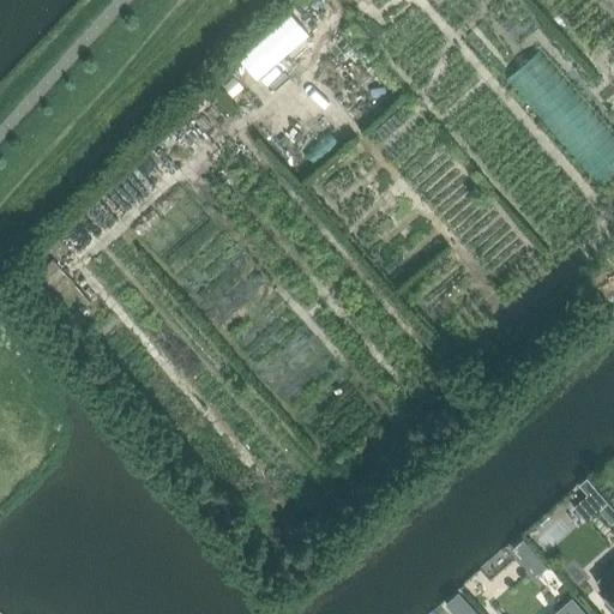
[(232,96),(241,86),(233,77),(223,85),(232,96)]
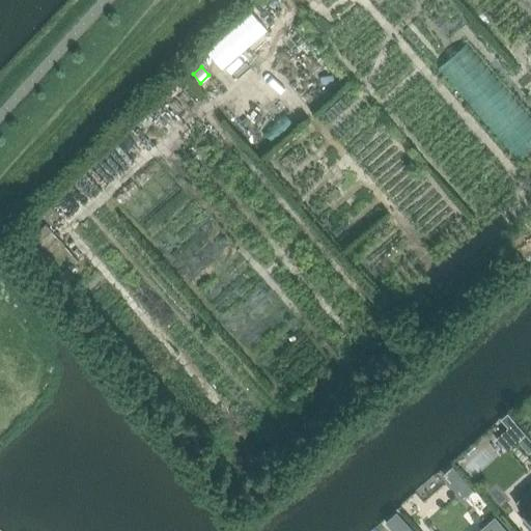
[(507,413),(500,419),(504,424),(507,428),(514,422),(511,418),(507,413)]
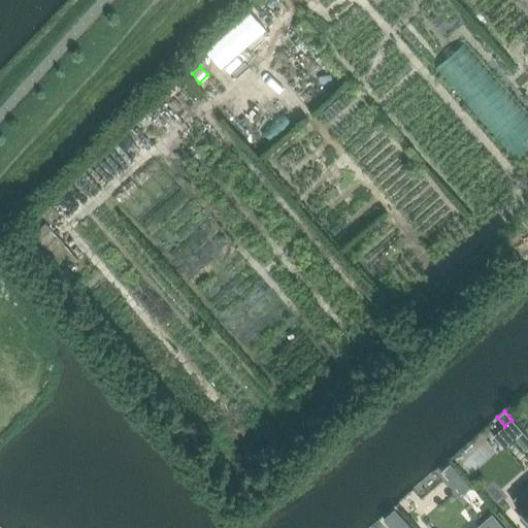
[(527,438),(522,432),(515,438),(525,451),(527,448),(527,438)]
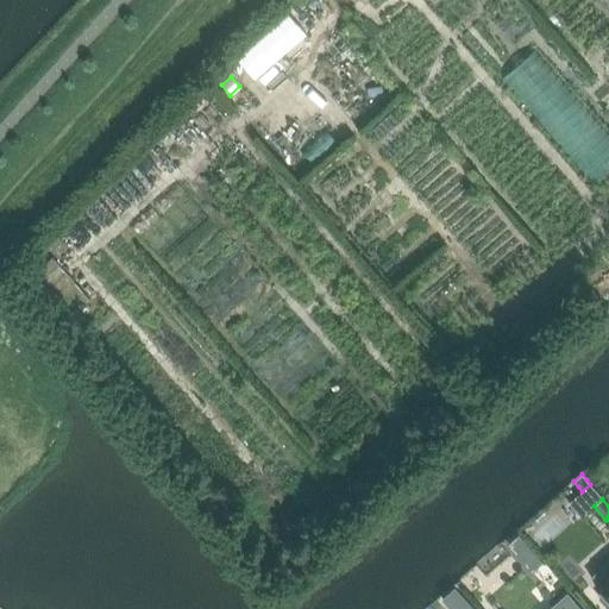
[(535,556),(523,564),(531,571),(541,563),(535,556)]
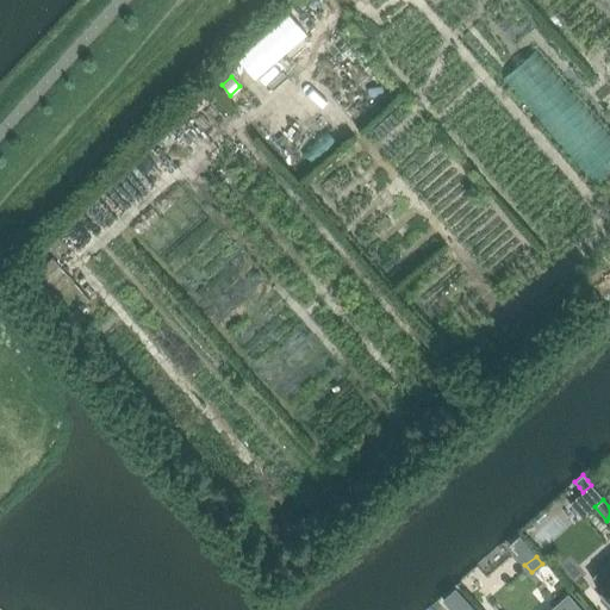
[(555,608),(552,609),(579,609),(567,597),(555,608)]
